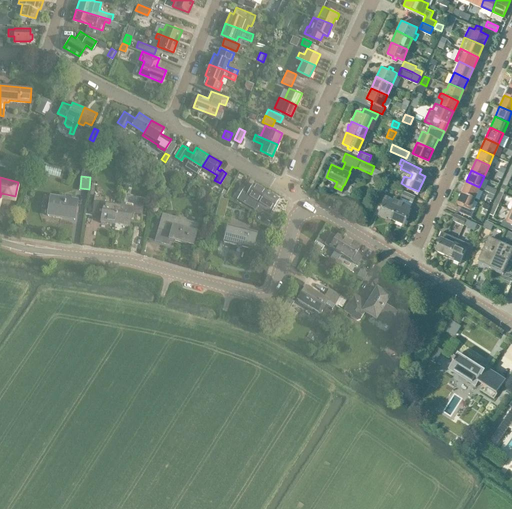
[(508,181),(504,179),(500,190),(503,192),(508,181)]
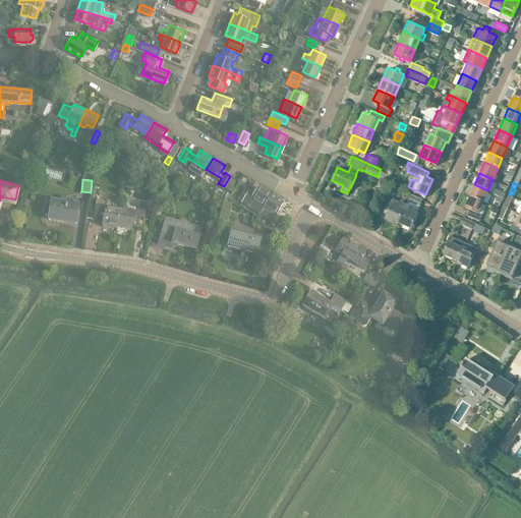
[(271,192),(258,184),(254,190),(250,187),(242,199),(261,211),(271,192)]
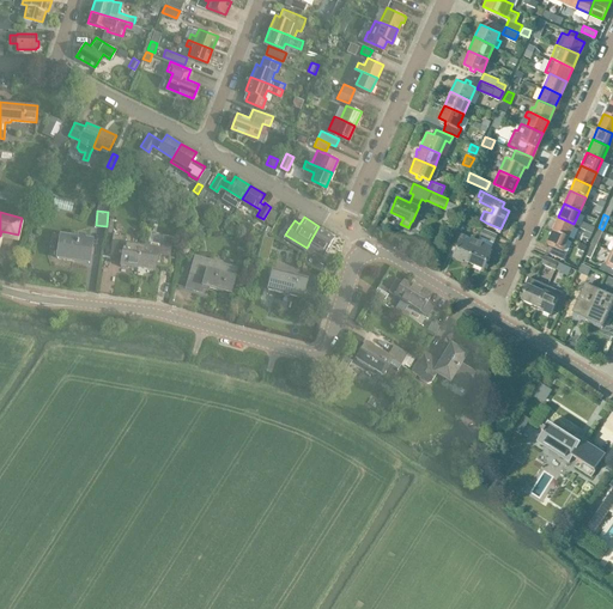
[(574,224),(558,217),(552,229),(568,236),(574,224)]
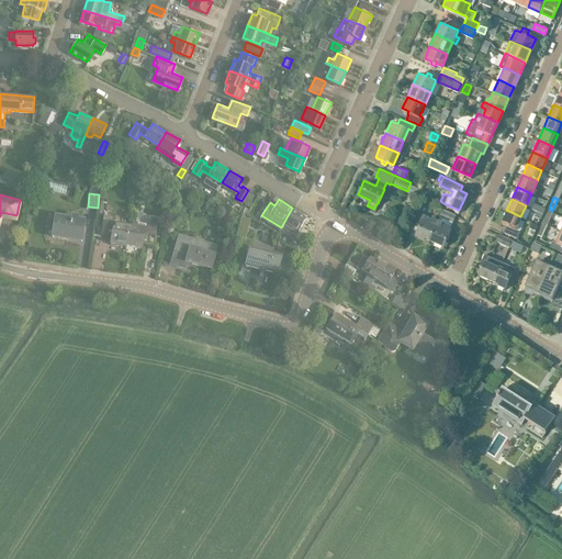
[(537,210),(542,212),(544,207),(534,202),(531,208),(537,210)]
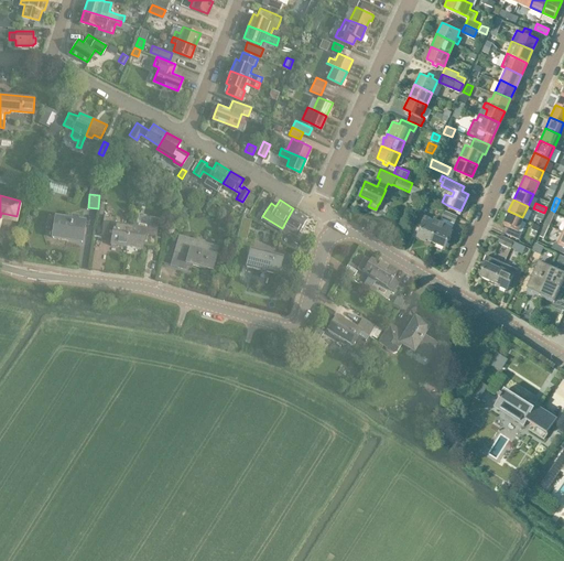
[(282,228),(285,230),(289,229),(296,234),(307,216),(293,208),(282,228)]
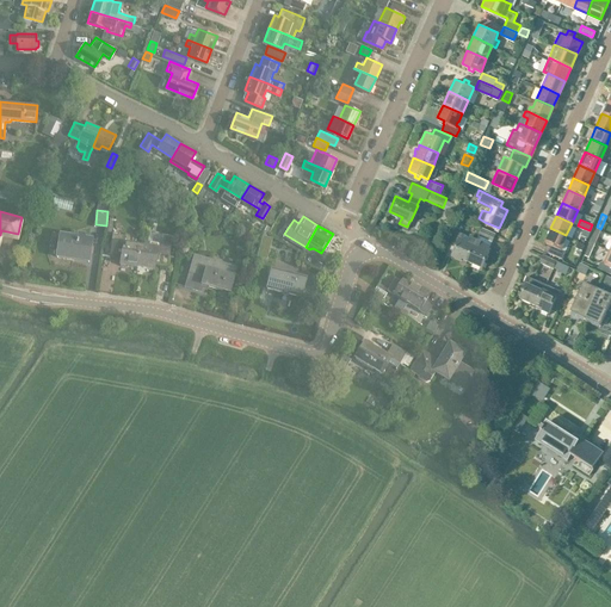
[(495,231),(481,225),(479,234),(492,239),(495,231)]
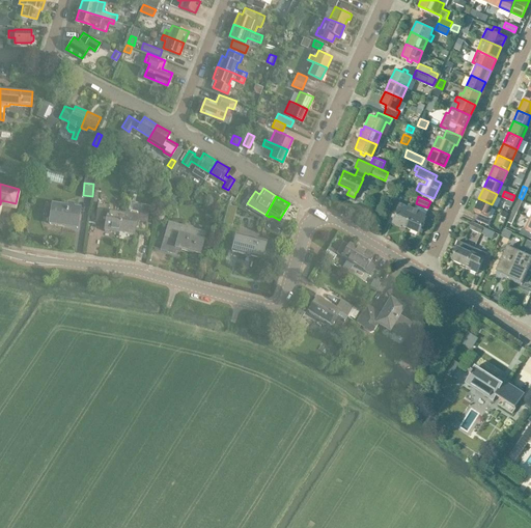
[(522,199),(519,197),(513,209),(516,211),(522,199)]
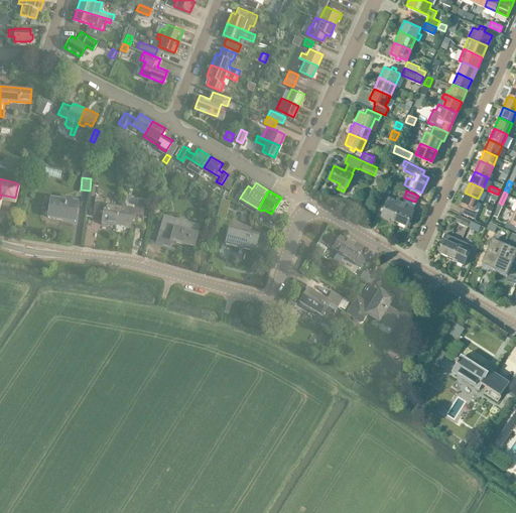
[(478,199),(465,193),(461,204),(465,206),(462,212),(474,217),(476,211),(474,210),(478,199)]
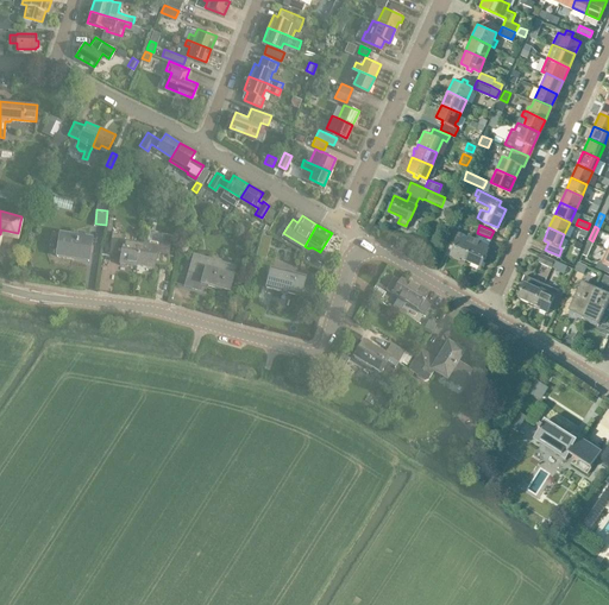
[(462,232),(453,228),(447,241),(454,245),(450,254),(459,258),(460,257),(465,259),(475,238),(468,234),(465,240),(459,238),(462,232)]
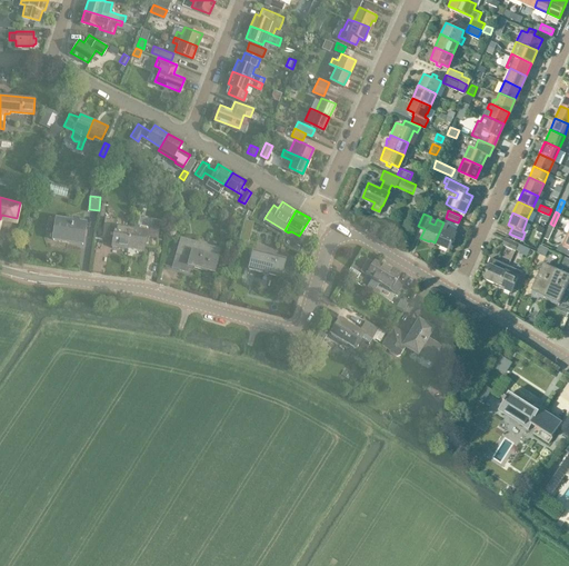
[(131,226),(116,224),(117,217),(106,216),(102,236),(113,238),(112,245),(128,247),(131,226)]
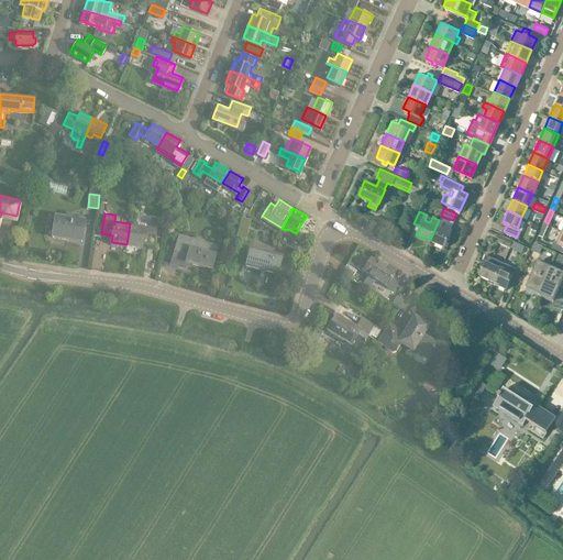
[(86,219),(78,218),(78,216),(73,215),(73,217),(56,215),(53,234),(83,239),(86,219)]
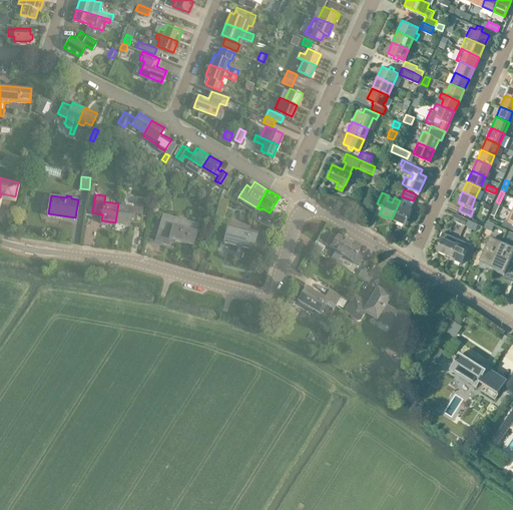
[(145,197),(138,196),(137,203),(126,201),(126,205),(118,203),(115,222),(129,225),(132,210),(142,212),(145,197)]
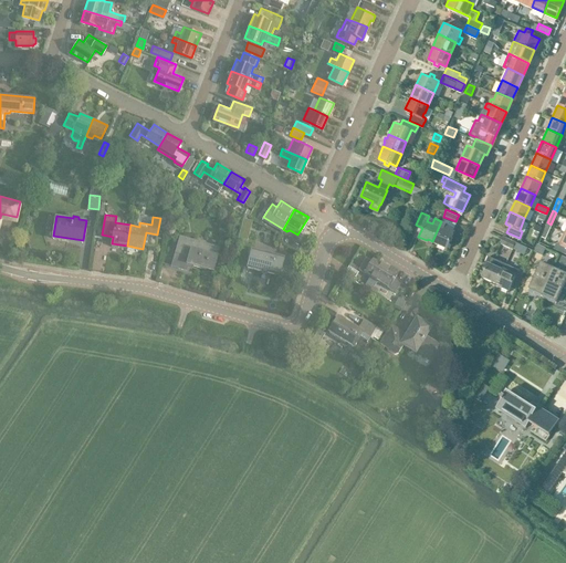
[(453,227),(441,221),(432,241),(447,247),(452,233),(450,233),(453,227)]
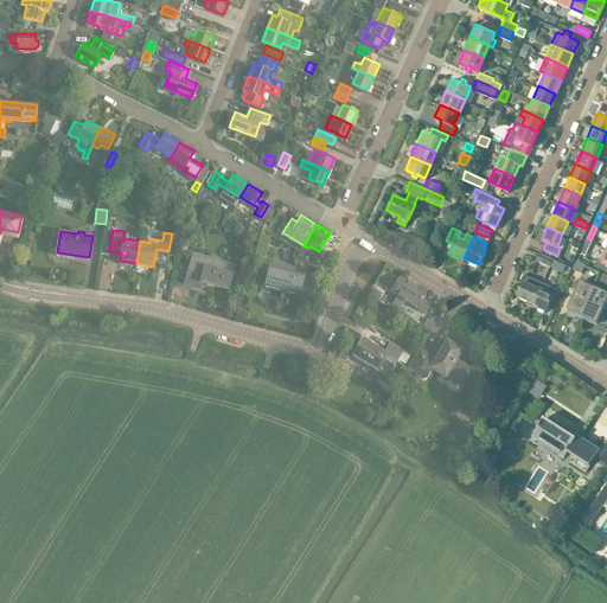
[(590,241),(587,238),(580,254),(585,255),(590,241)]
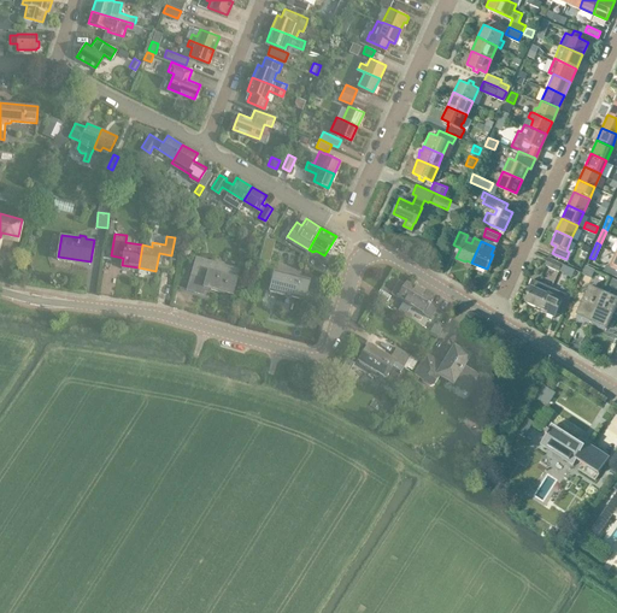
[(616,251),(610,264),(605,261),(603,269),(616,275),(616,251)]
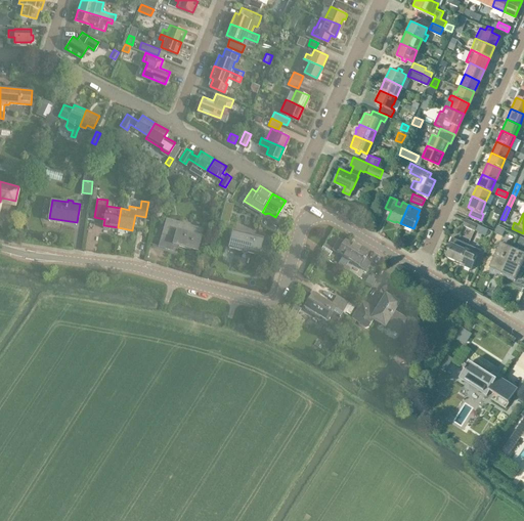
[(198,250),(204,228),(167,217),(159,245),(173,249),(175,243),(198,250)]
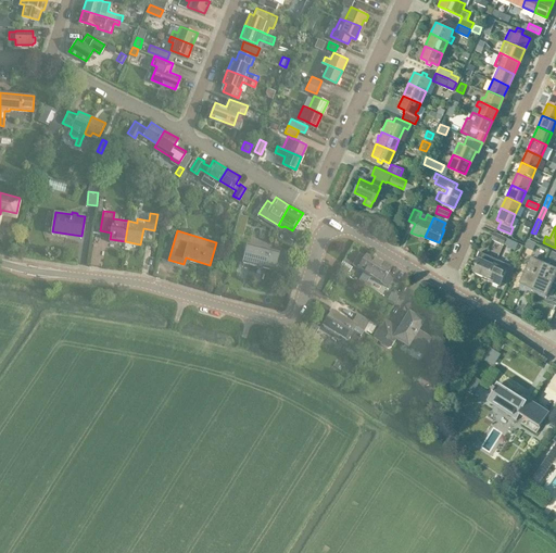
[(490,237),(502,242),(505,236),(493,230),(490,237)]
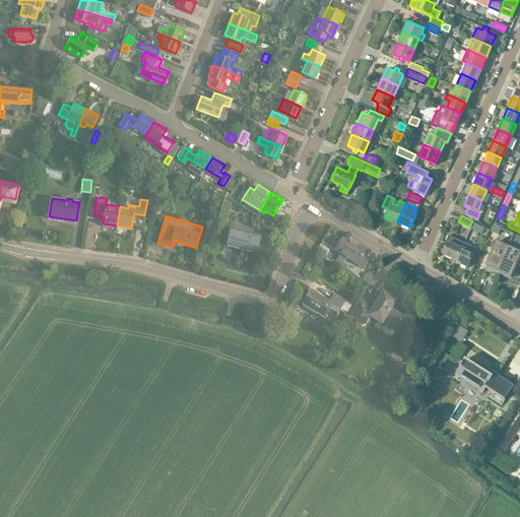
[(261,236),(232,229),(228,244),(257,251),(261,236)]
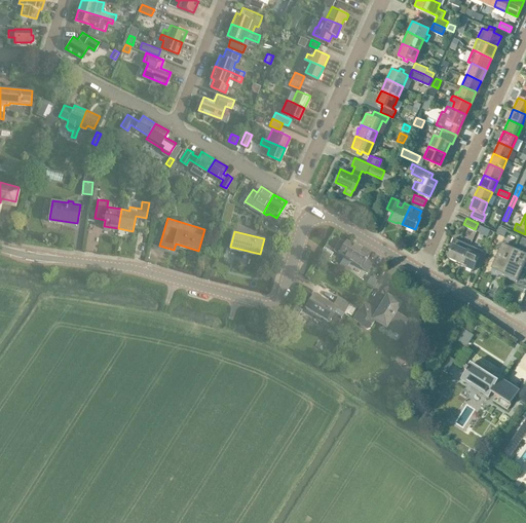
[(470,244),(453,235),(448,247),(451,248),(448,256),(461,262),(470,244)]
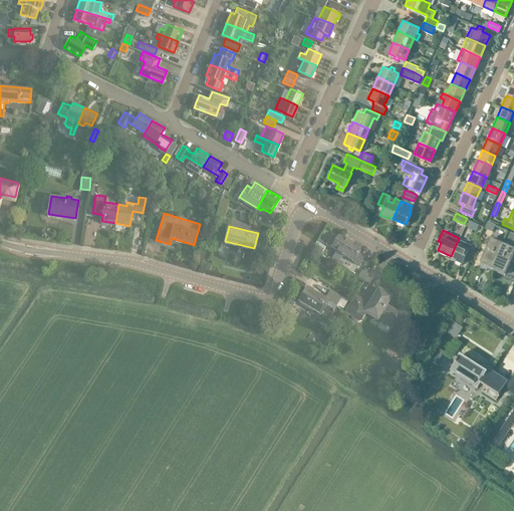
[(337,235),(332,232),(326,242),(336,249),(330,258),(335,260),(347,241),(349,242),(350,240),(339,233),(337,235)]
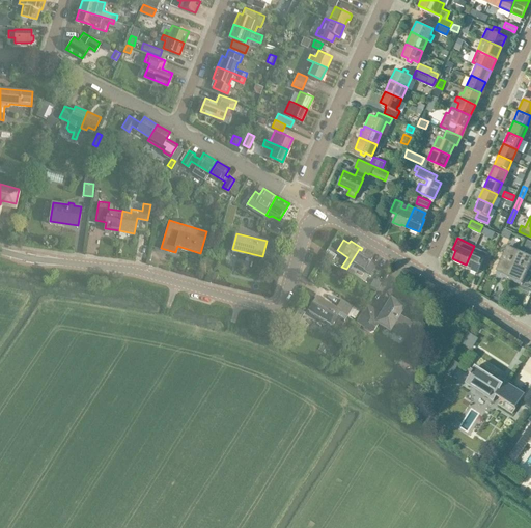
[(491,253),(474,246),(466,265),(470,266),(469,268),(477,272),(478,268),(483,270),(485,265),(491,253)]
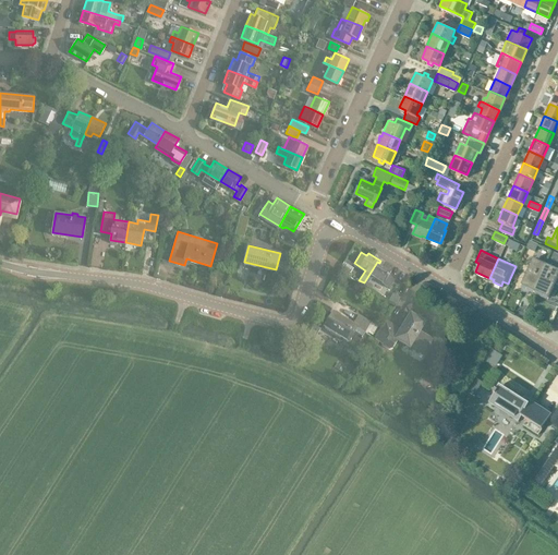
[(545,265),(532,258),(522,280),(535,286),(545,265)]
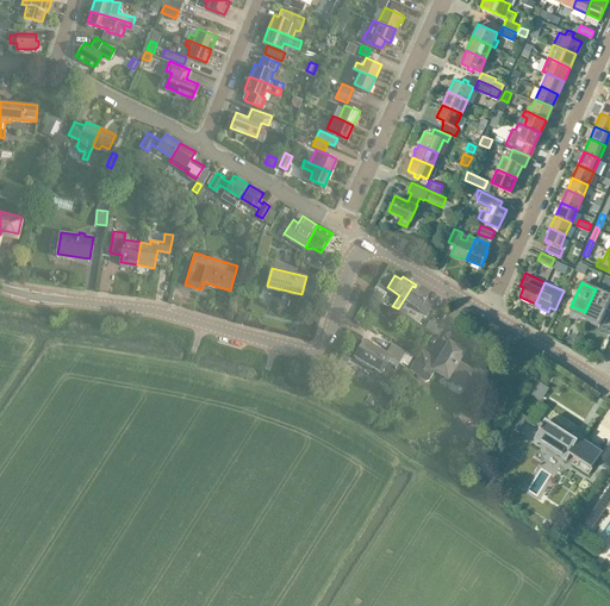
[(429,292),(416,285),(415,287),(412,286),(398,308),(403,312),(405,308),(404,307),(408,300),(425,311),(433,300),(427,295),(429,292)]
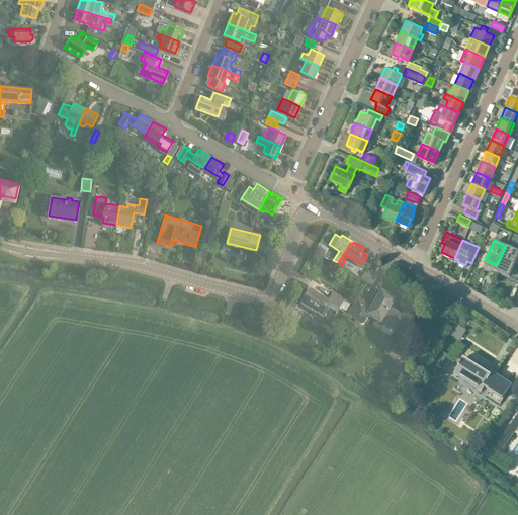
[(517,253),(517,250),(506,246),(497,265),(510,271),(517,253)]
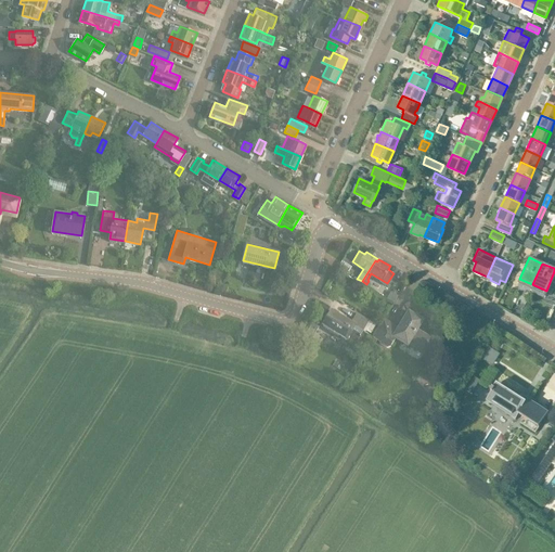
[(370,318),(357,310),(351,321),(332,309),(323,323),(347,338),(350,333),(358,337),(360,335),(360,336),(361,334),(361,333),(363,329),(370,318)]
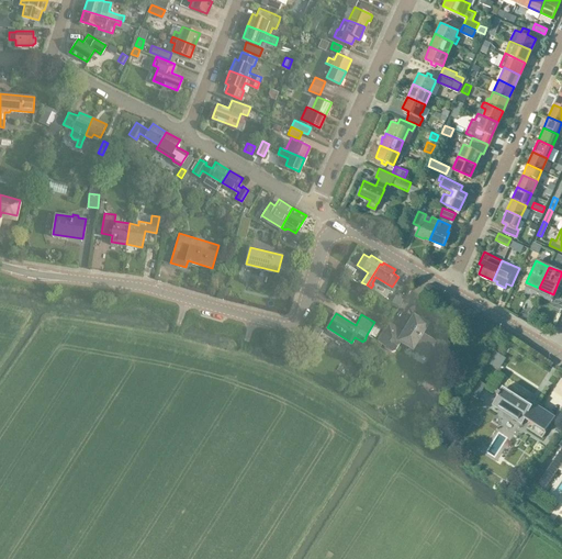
[(427,323),(414,315),(404,331),(389,321),(381,333),(389,338),(384,345),(392,349),(393,349),(395,348),(396,348),(401,339),(408,345),(412,338),(424,346),(422,349),(429,354),(437,342),(422,332),(427,323)]
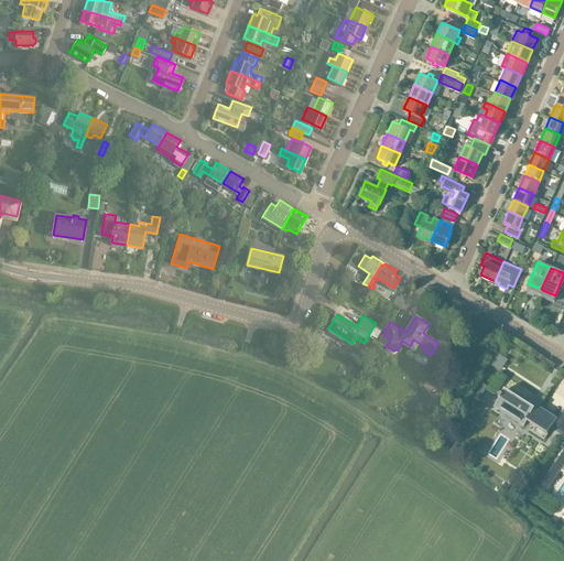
[(479,397),(488,384),(483,380),(474,394),(479,397)]
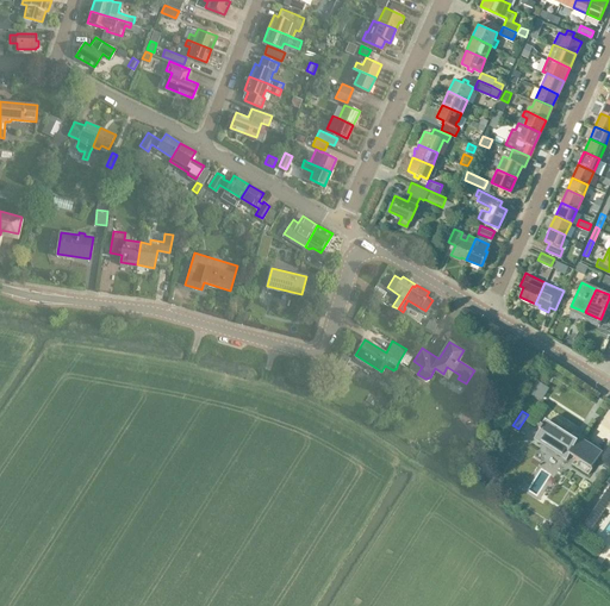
[(546,419),(543,423),(542,424),(541,423),(539,426),(540,428),(534,437),(546,444),(549,441),(558,447),(555,450),(566,457),(570,453),(574,455),(571,461),(589,472),(603,450),(573,431),(571,435),(549,422),(546,419)]
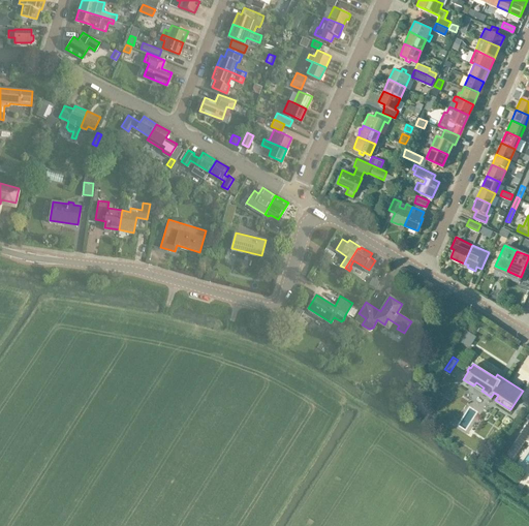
[(528,420),(505,454),(511,459),(528,434),(528,420)]
